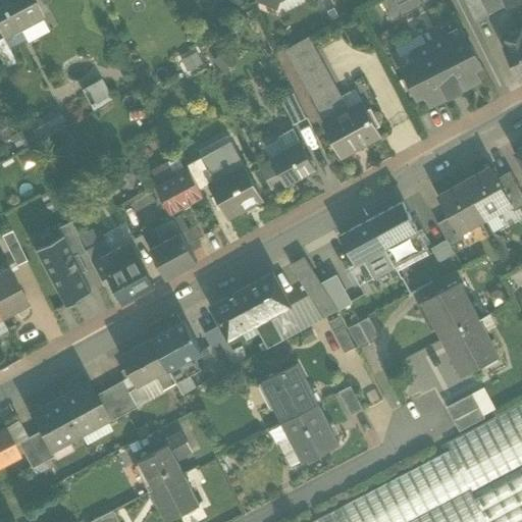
[(34,0),(0,0),(0,31),(2,37),(3,37),(43,15),(34,0)]
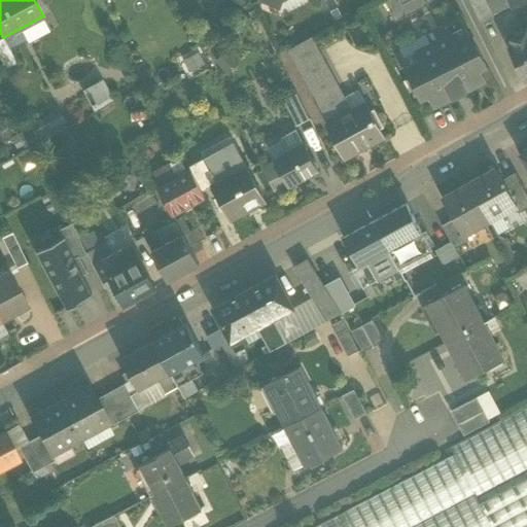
[(424,0),(384,0),(395,23),(428,6),(424,0)]
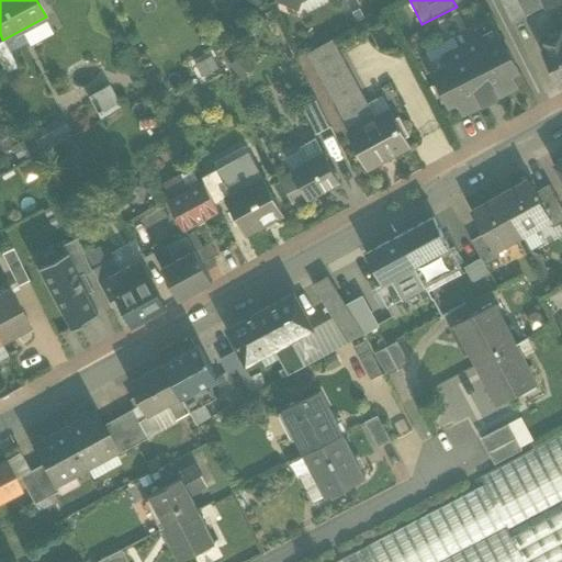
[(517,0),(499,0),(513,26),(527,20),(517,0)]
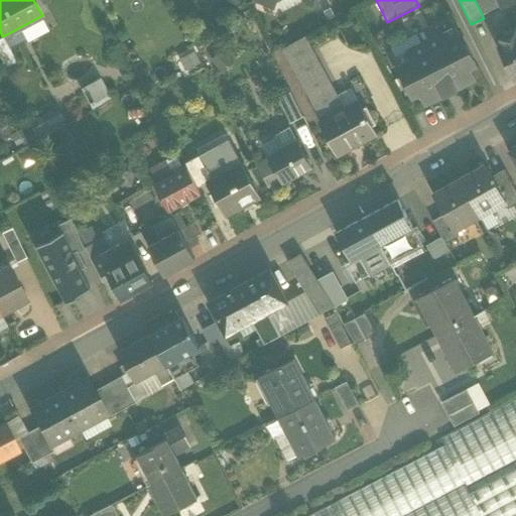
[(455,28),(394,58),(402,76),(401,76),(412,97),(418,94),(424,106),(443,96),(443,97),(456,91),(456,90),(475,81),(469,69),(476,66),(465,44),(464,44),(455,28)]
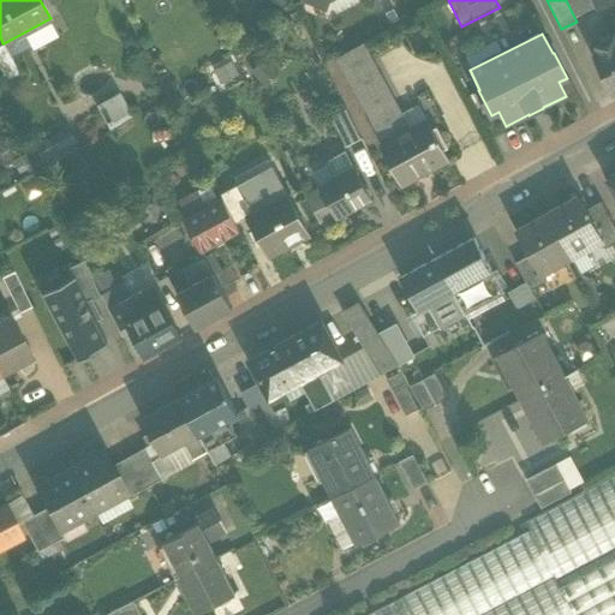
[(614,41),(614,39),(596,47),(599,55),(595,59),(613,96),(614,94),(614,41)]
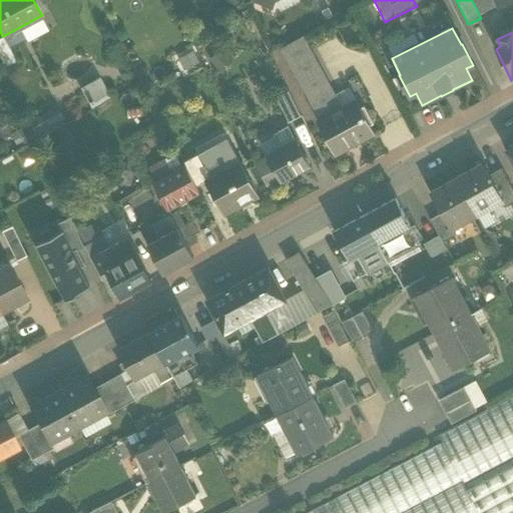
[(2,36),(0,36),(0,60),(4,68),(16,62),(3,36),(2,36)]
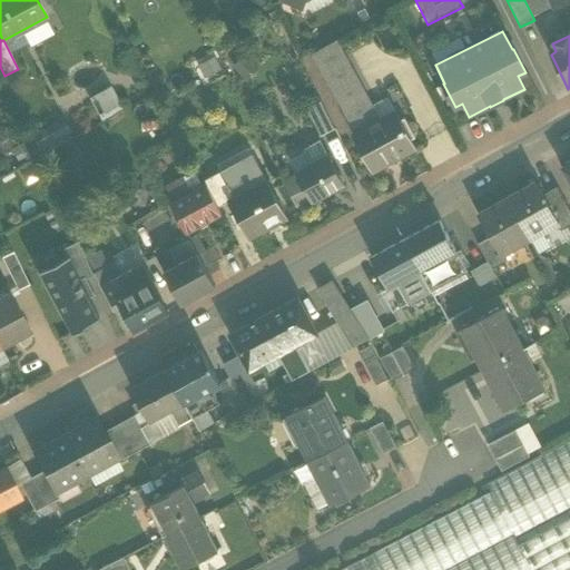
[(381,121),(336,41),(312,55),(356,135),(381,121)]
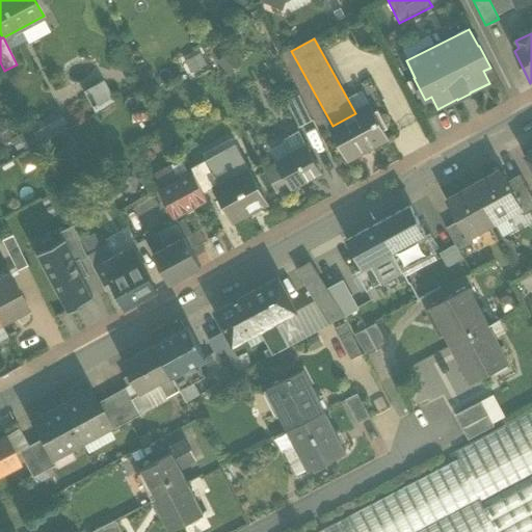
[(184,59),(191,72),(204,64),(196,52),(184,59)]
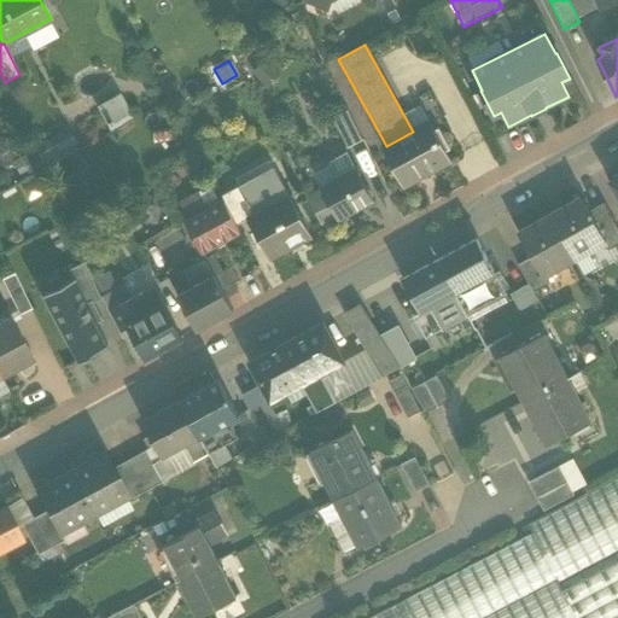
[(121,98),(99,109),(112,133),(134,121),(121,98)]
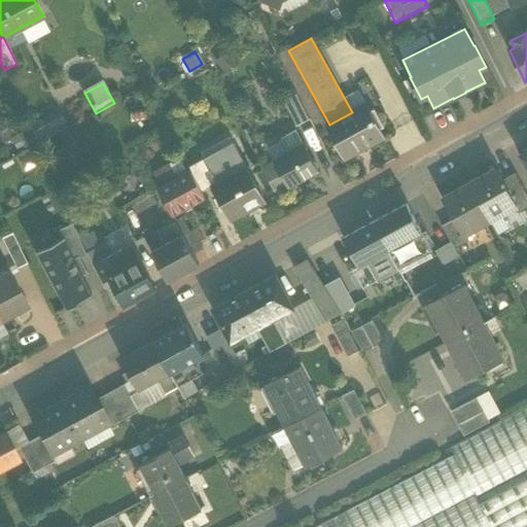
[(309,119),(296,95),(283,101),(295,127),(309,119)]
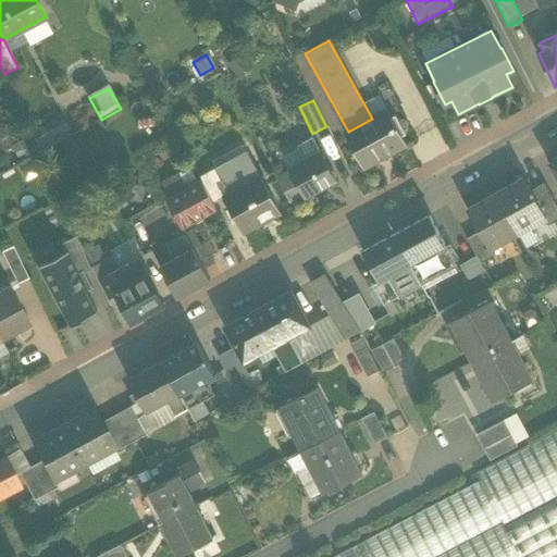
[(348,132),(345,133),(363,168),(405,145),(386,111),(372,119),(348,132)]
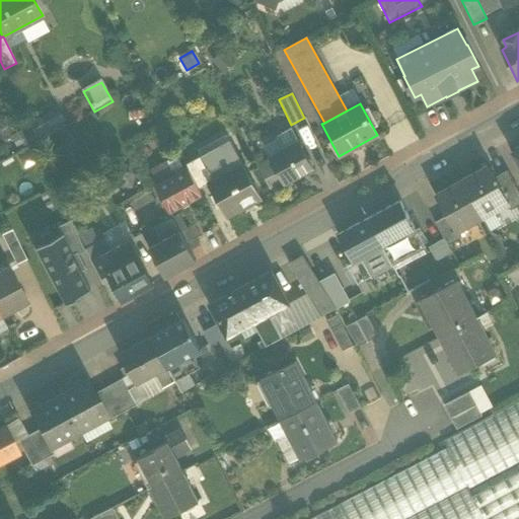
[(298,143),(291,129),(278,136),(277,140),(283,151),(298,143)]
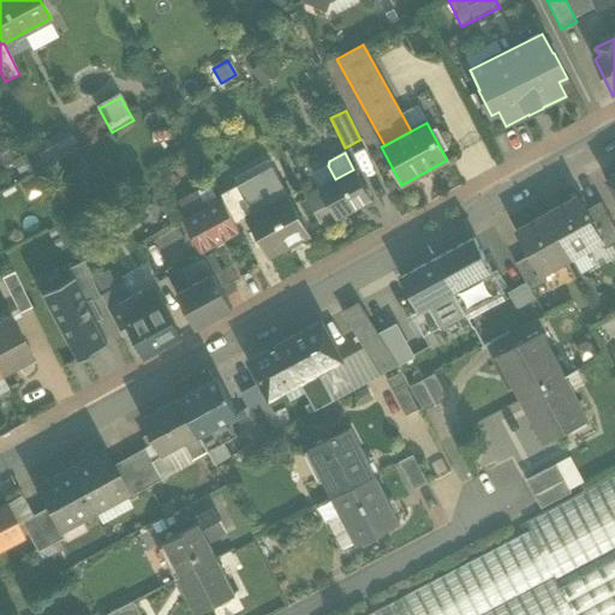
[(335,179),(318,187),(334,216),(336,220),(371,202),(353,169),(335,179)]
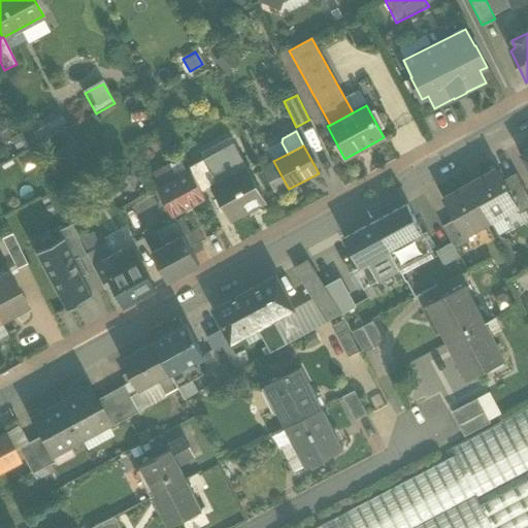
[(236,152),(208,166),(218,186),(212,188),(230,221),(265,202),(248,169),(246,170),(236,152)]
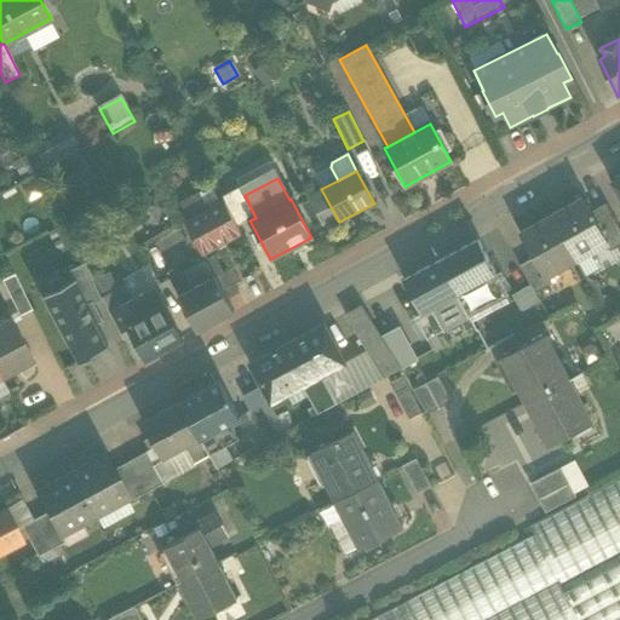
[(240,188),(222,197),(225,204),(237,228),(250,220),(256,218),(245,195),(240,188)]
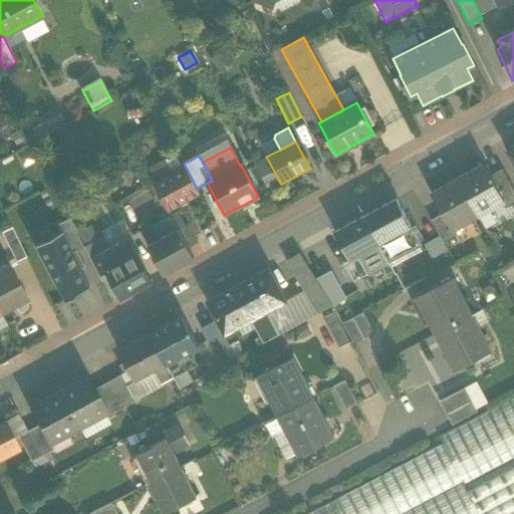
[(279,181),(267,158),(255,164),(267,187),(279,181)]
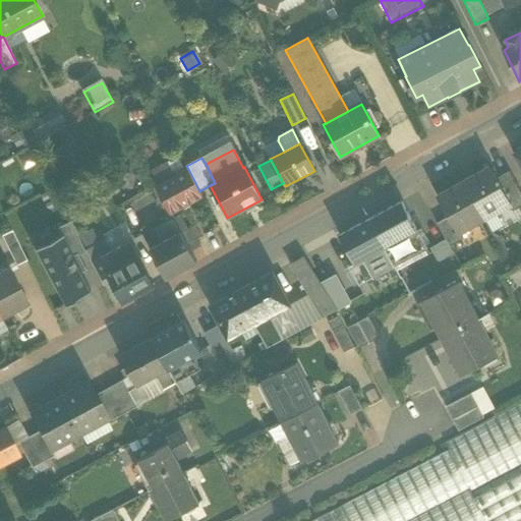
[(489,168),(463,182),(483,218),(509,205),(511,204),(496,178),(489,168)]
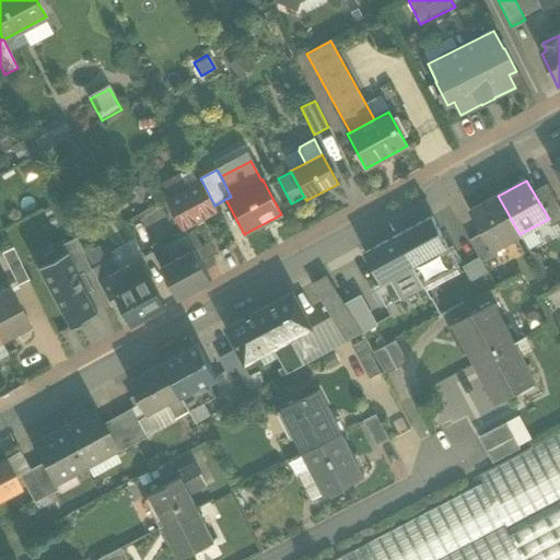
[(203,184),(168,203),(183,230),(218,211),(214,206),(203,184)]
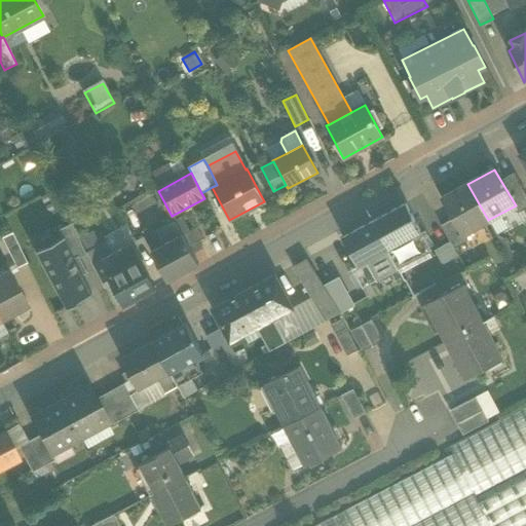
[(520,183),(514,173),(500,180),(516,205),(514,207),(518,214),(525,209),(525,195),(519,183),(520,183)]
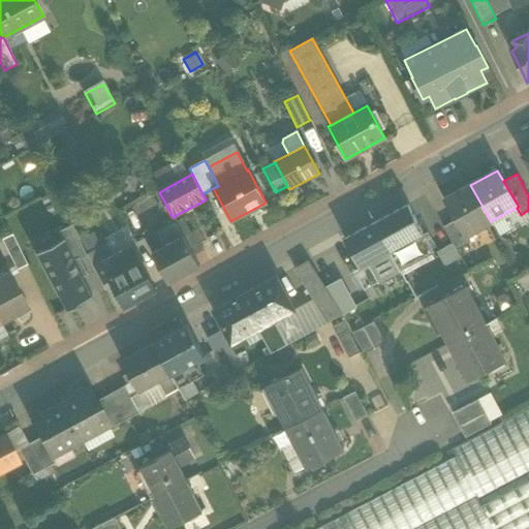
[(491,221),(470,185),(444,200),(456,220),(465,237),(466,236),(491,221)]
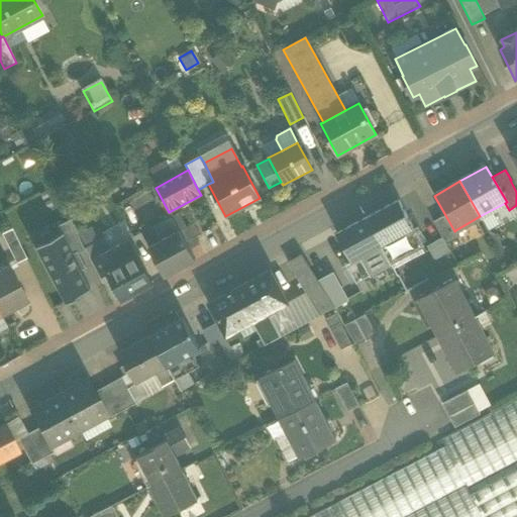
[(424,247),(398,200),(367,217),(388,256),(392,264),(423,246),(423,247),(424,247)]
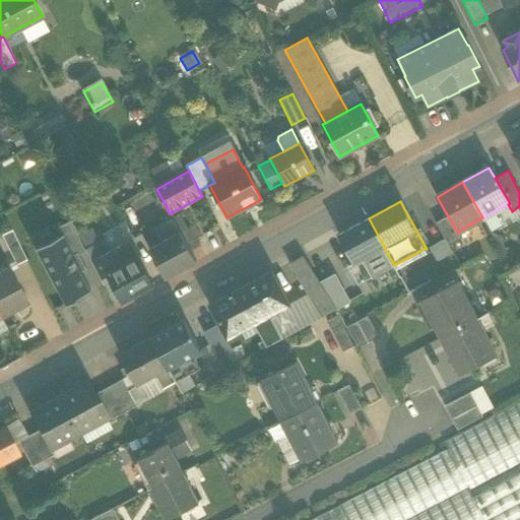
[(187,230),(180,216),(174,220),(181,233),(181,234),(187,230)]
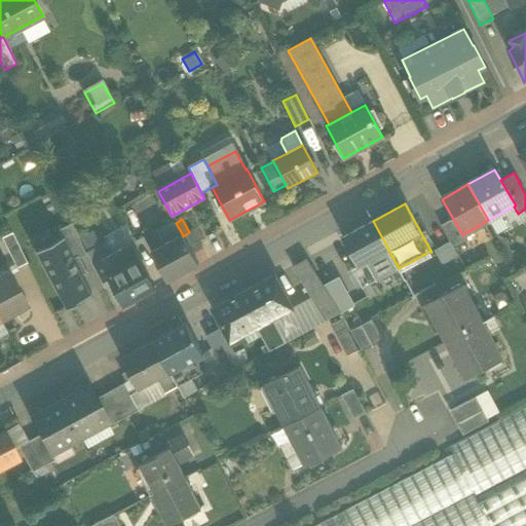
[(462,235),(453,219),(440,226),(454,250),(467,241),(463,234),(462,235)]
